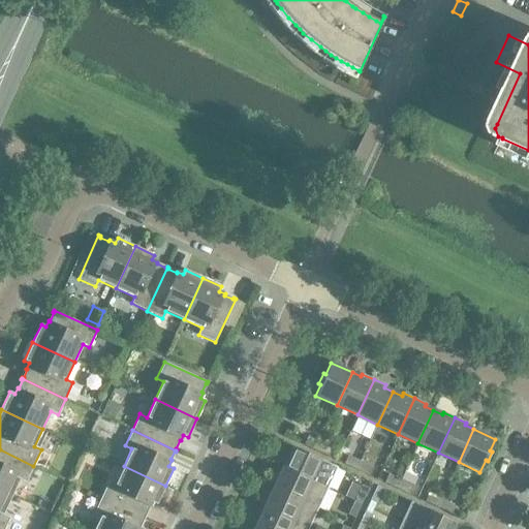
[(316,450),(320,442),(308,436),(304,445),(316,450)]
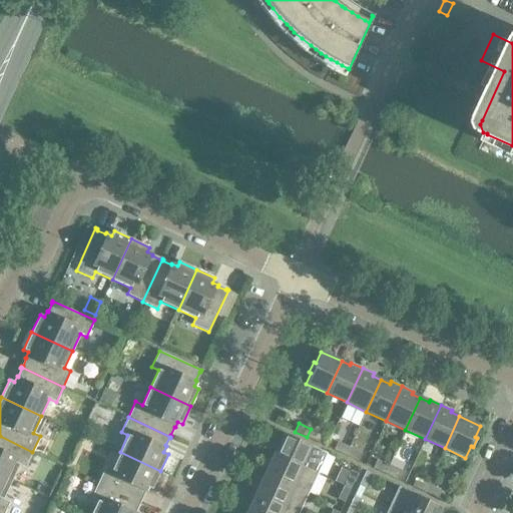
[(322,435),(311,429),(307,437),(319,443),(322,435)]
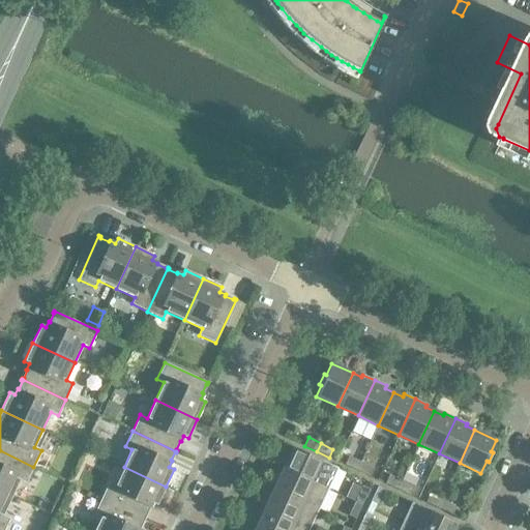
[(293,447),(283,468),(328,490),(337,468),(293,447)]
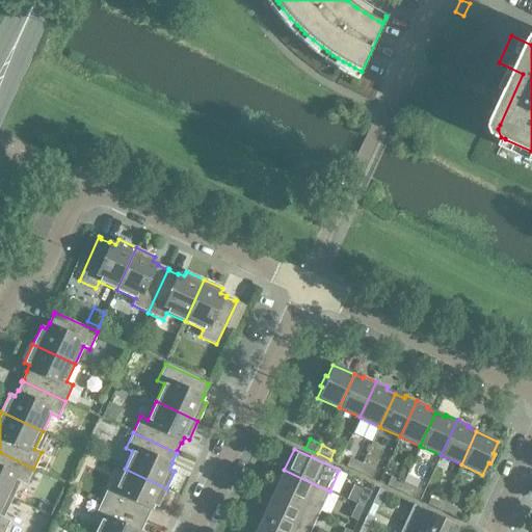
[(26,485),(33,469),(0,452),(0,494),(11,500),(20,482),(26,485)]
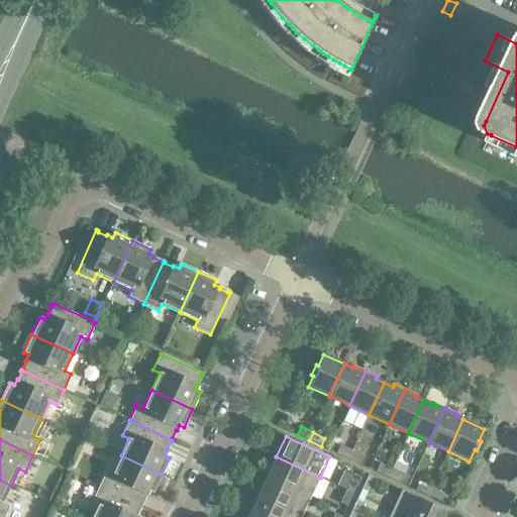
[(348,458),(352,450),(340,445),(336,453),(348,458)]
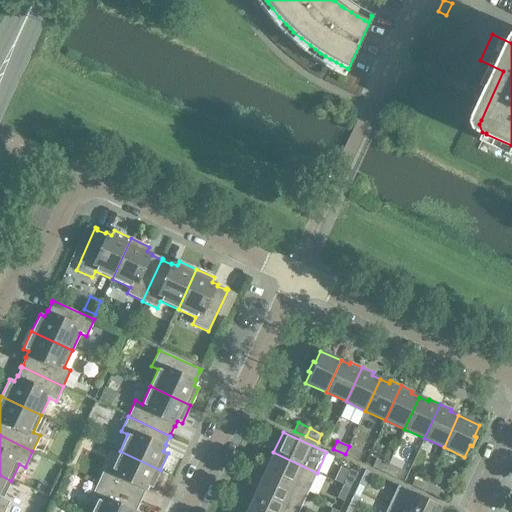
[(361,452),(349,446),(345,454),(357,460),(361,452)]
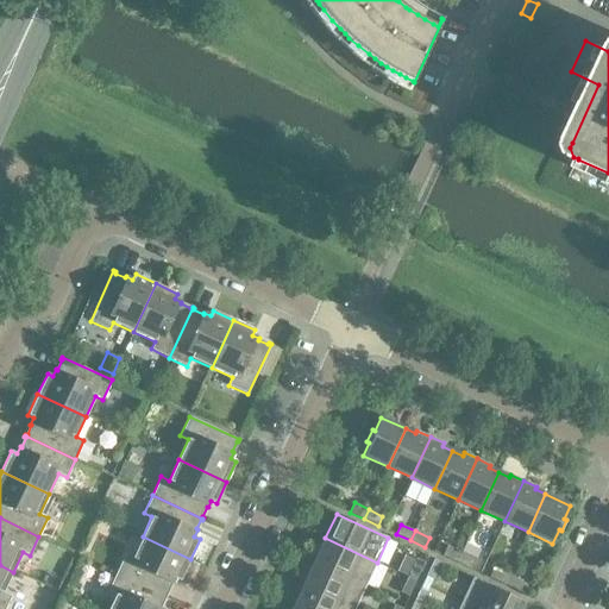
[(181,581),(190,559),(143,537),(133,558),(125,554),(117,572),(167,596),(167,595),(165,595),(170,584),(171,585),(175,578),(181,581)]
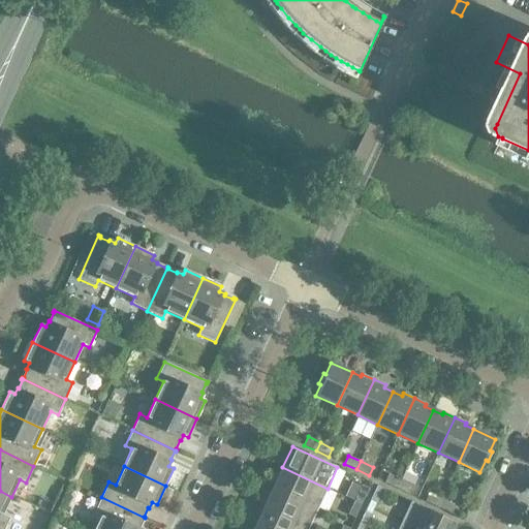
[(328,489),(282,467),(273,488),(317,508),(328,489)]
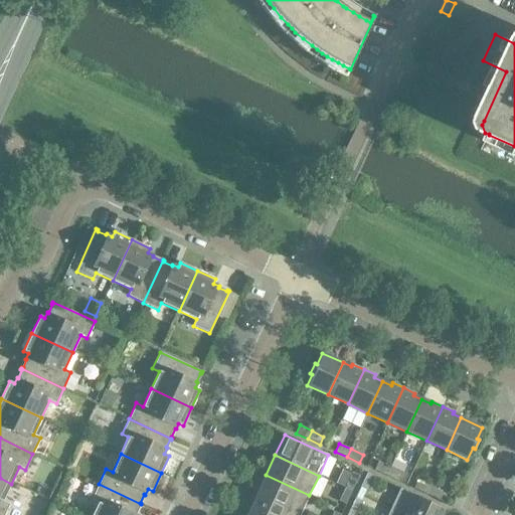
[(394,459),(390,467),(402,473),(406,465),(394,459)]
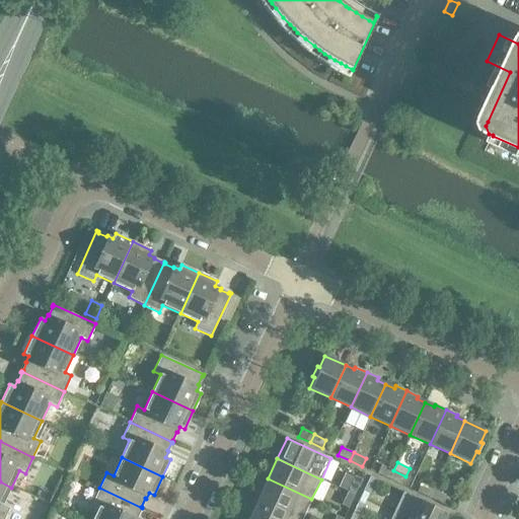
[(389,478),(393,470),(381,465),(377,473),(389,478)]
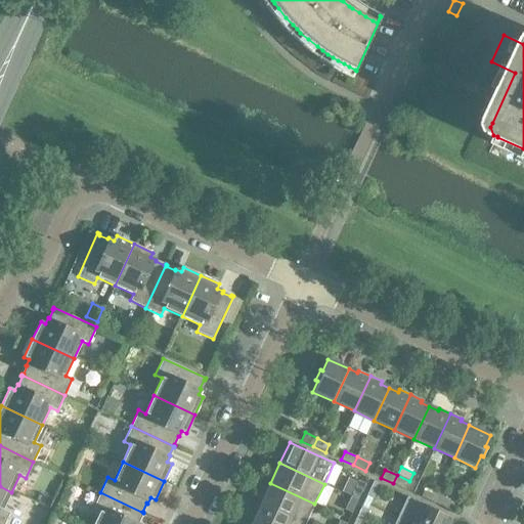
[(409,481),(397,475),(393,483),(405,489),(409,481)]
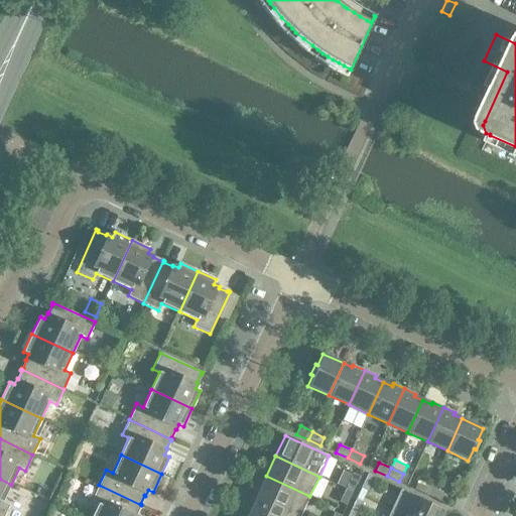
[(353,473),(346,487),(353,491),(360,476),(353,473)]
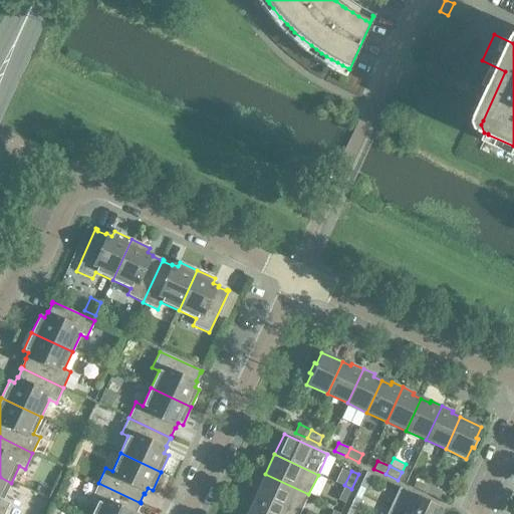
[(366,472),(359,486),(366,490),(373,475),(366,472)]
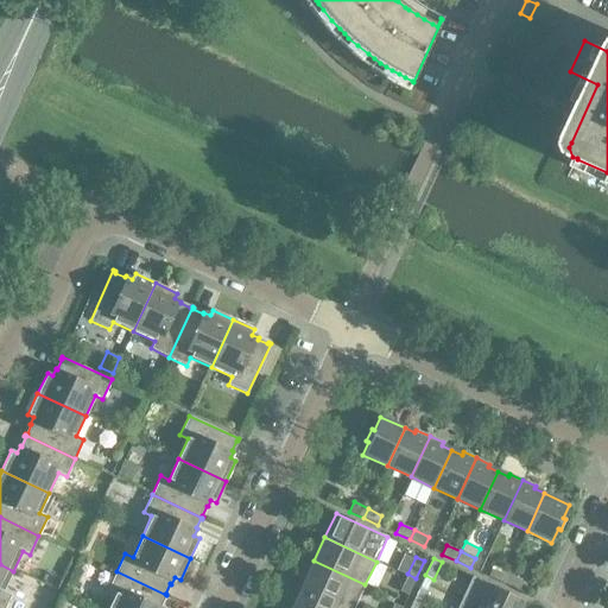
[(365,584),(314,561),(303,583),(354,607),(365,584)]
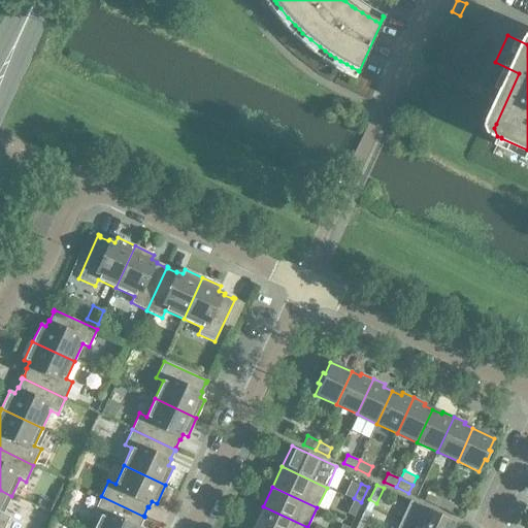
[(3,514),(11,496),(0,490),(0,527),(4,527),(9,517),(3,514)]
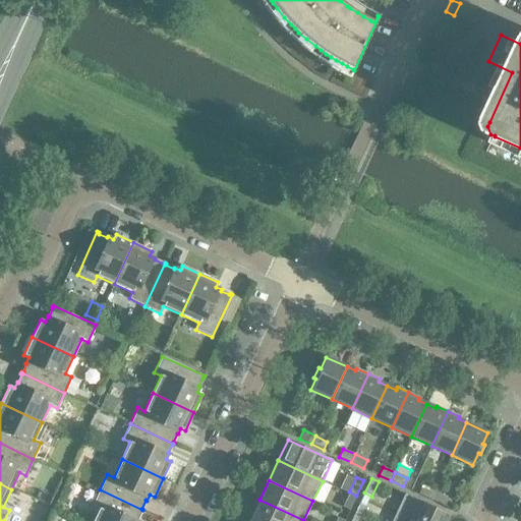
[(430,500),(435,491),(422,485),(418,494),(430,500)]
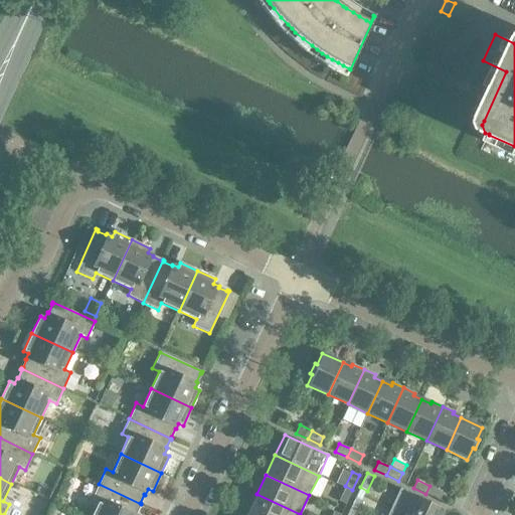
[(140,505),(141,504),(99,484),(91,500),(98,503),(92,514),(135,514),(136,514),(135,513),(139,505),(140,505)]
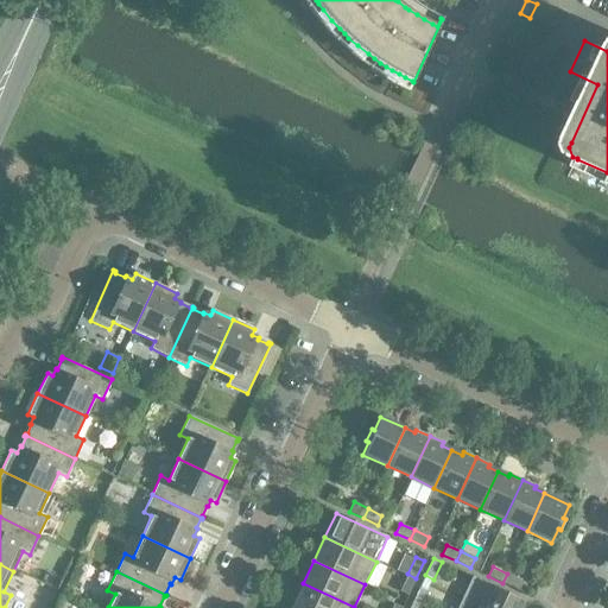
[(407,595),(416,578),(407,574),(399,591),(407,595)]
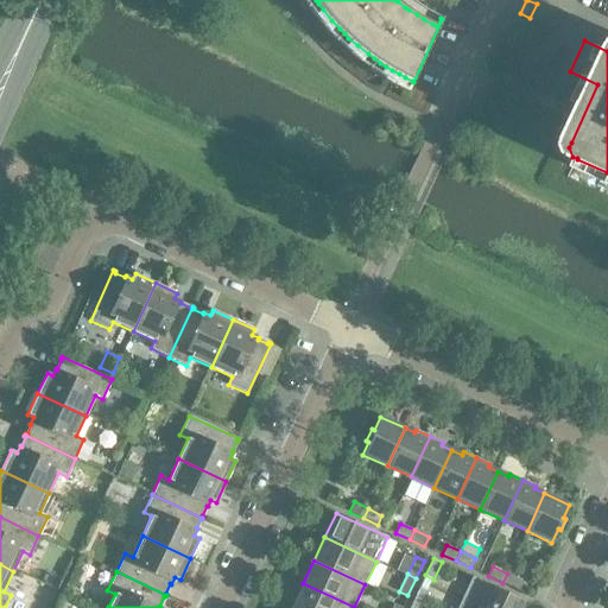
[(521,580),(507,574),(502,583),(517,589),(521,580)]
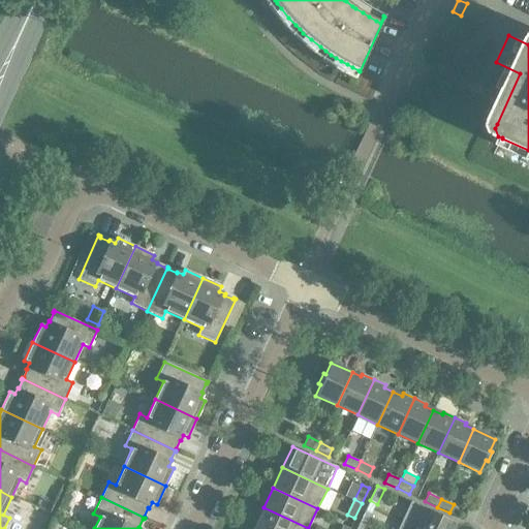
[(410,501),(401,523),(414,528),(452,528),(455,522),(410,501)]
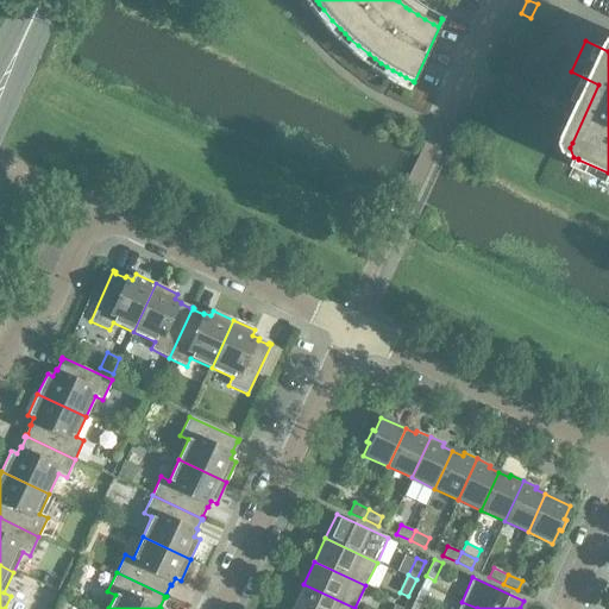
[(355,608),(303,584),(293,608),(295,608),(355,608)]
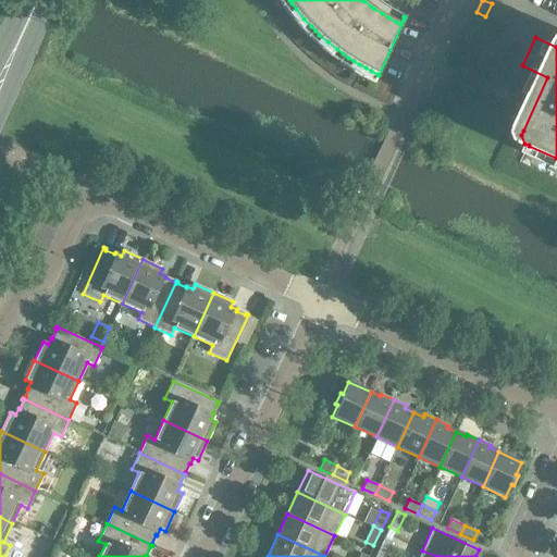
[(384,539),(376,555),(382,556),(384,556),(392,542),(384,539)]
